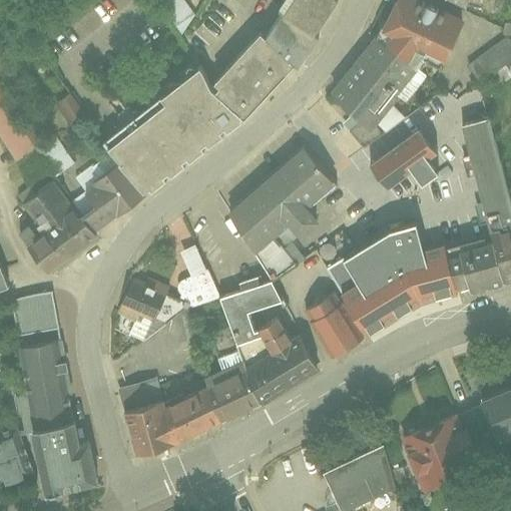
[(185,0),(160,0),(183,32),(200,20),(185,0)]
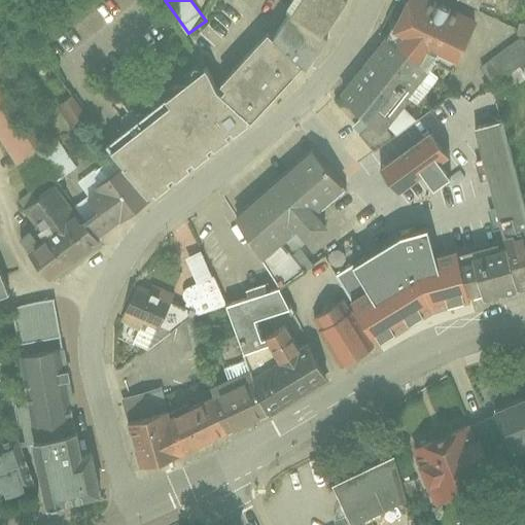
[(274,43),(302,68),(306,70),(326,41),(323,38),(347,4),(342,1),(343,0),(302,0),(291,14),(293,16),(274,43)]
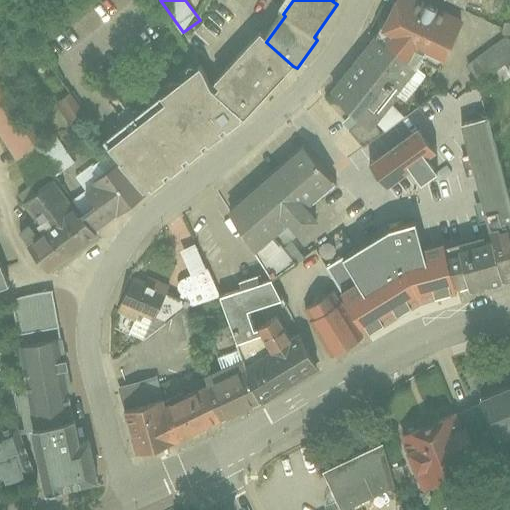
[(378,45),(408,69),(421,52),(444,61),(463,20),(421,0),(387,0),(374,27),(385,35),(378,45)]
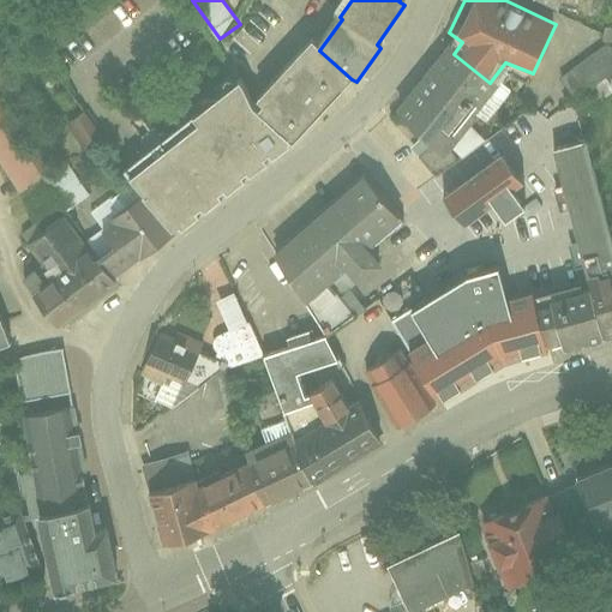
[(611,45),(610,42),(561,77),(577,100),(611,75),(611,45)]
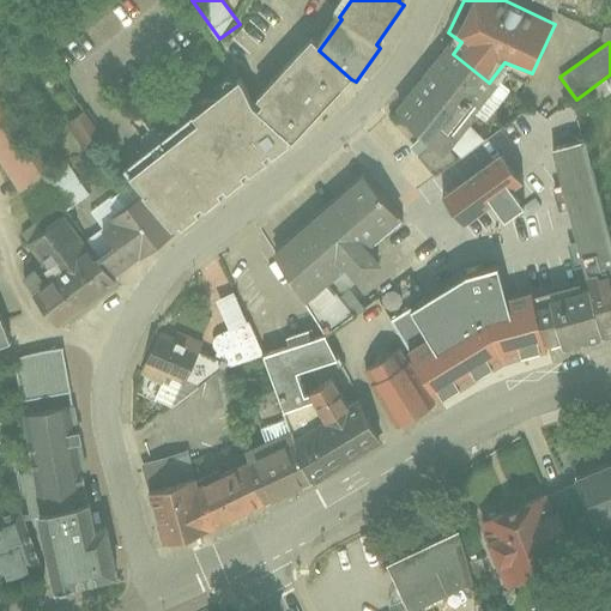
[(252,110),(291,146),(351,79),(319,50),(312,44),(252,110)]
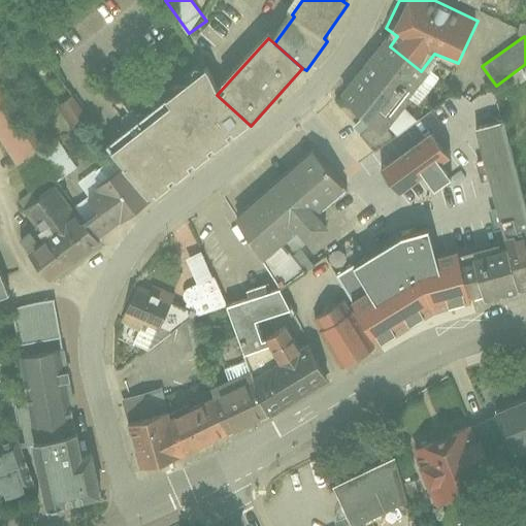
[(382,39),(334,97),(373,129),(421,71),(390,46),(382,39)]
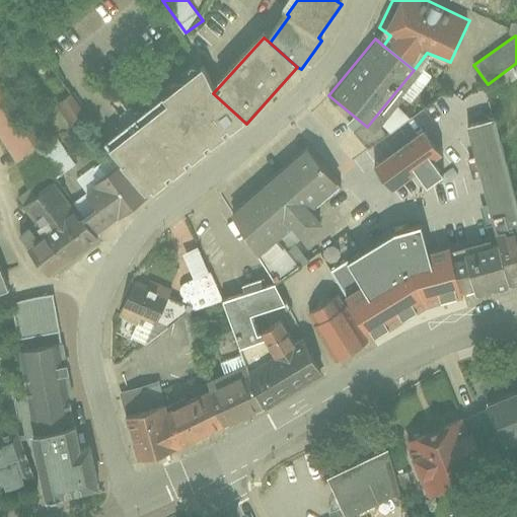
[(115,161),(143,202),(246,124),(213,93),(203,71),(104,145),(115,161)]
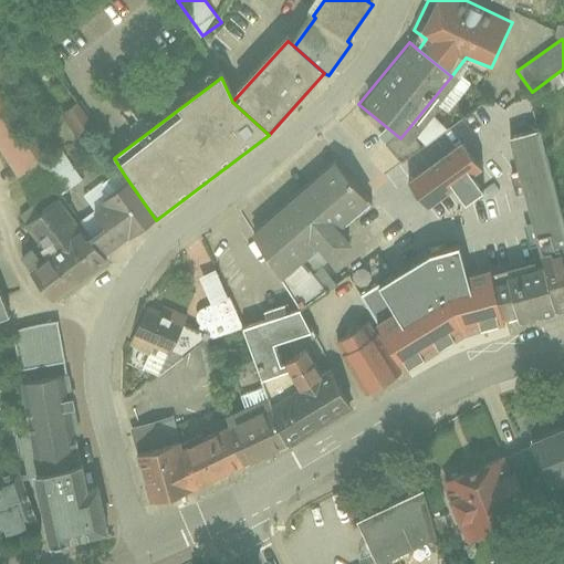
[(0,138),(45,208),(63,196),(69,192),(50,165),(0,89),(0,138)]
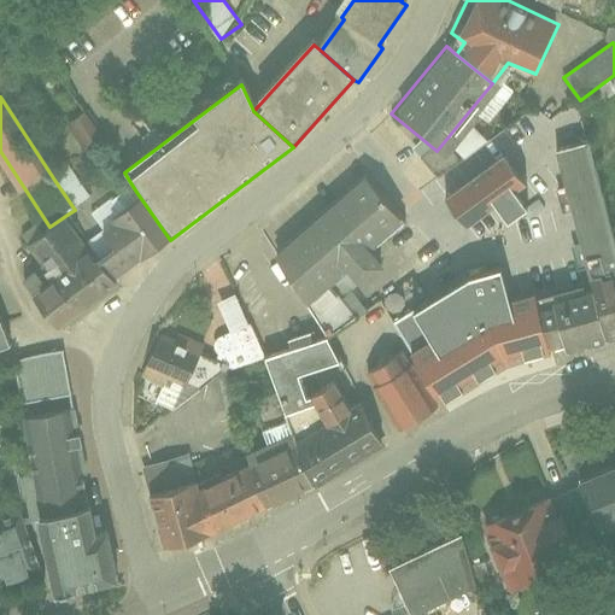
[(605,337),(614,334),(614,240),(584,133),(551,142),(590,279),(605,337)]
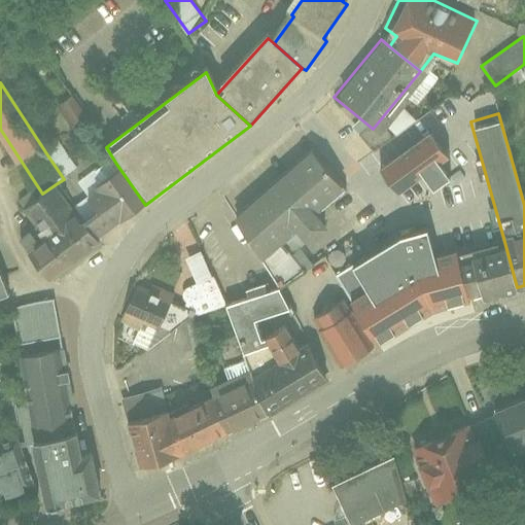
[(460,125),(436,117),(356,180),(393,226),(428,206),(447,235),(460,230),(489,219),(460,125)]
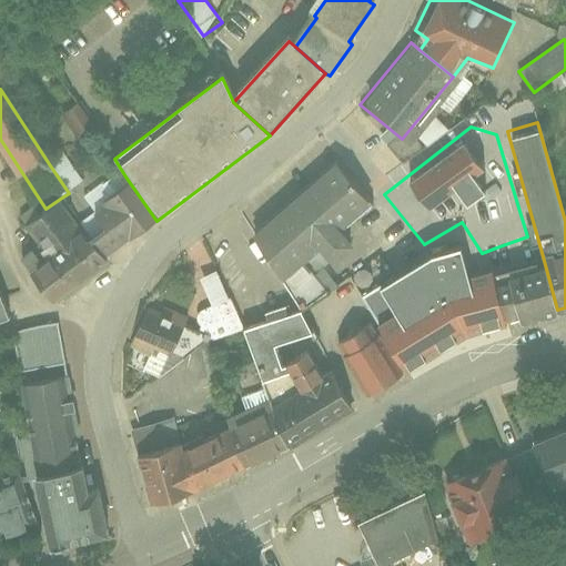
[(50,165),(69,193),(73,200),(94,187),(71,152),(50,165)]
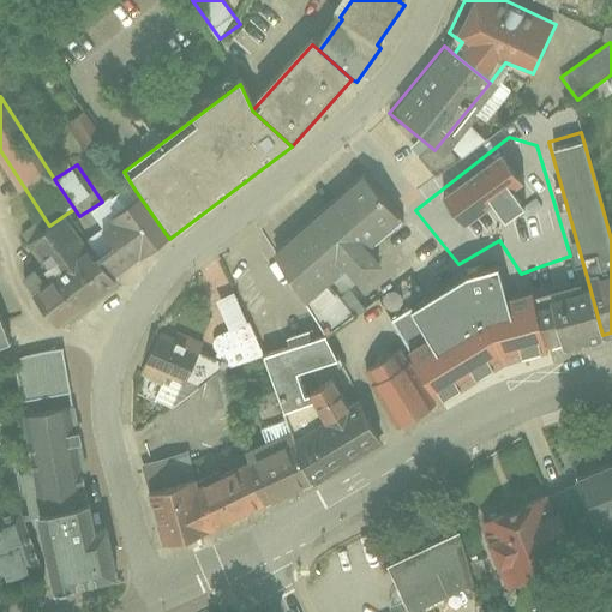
[(367,169),(277,243),(343,323),(370,301),(355,283),(385,259),(371,241),(403,214),(367,169)]
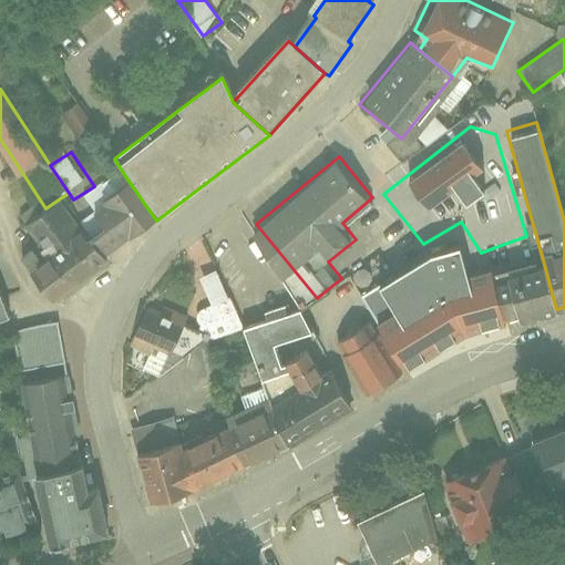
[(75,215),(103,257),(156,221),(125,176),(99,194),(101,197),(75,215)]
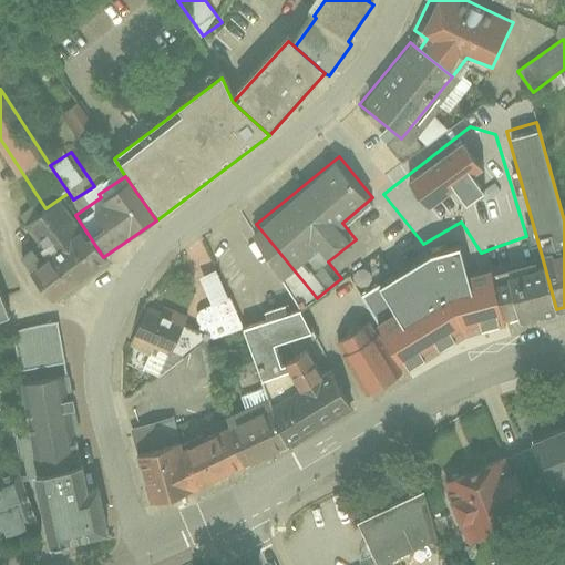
[(52,257),(34,269),(52,297),(105,262),(103,257),(75,215),(63,196),(45,208),(28,219),(52,257)]
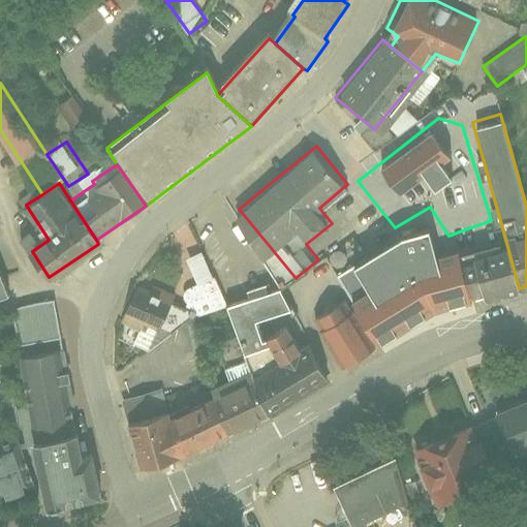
[(402,240),(335,277),(381,346),(434,317),(473,303),(459,259),(439,266),(429,230),(402,240)]
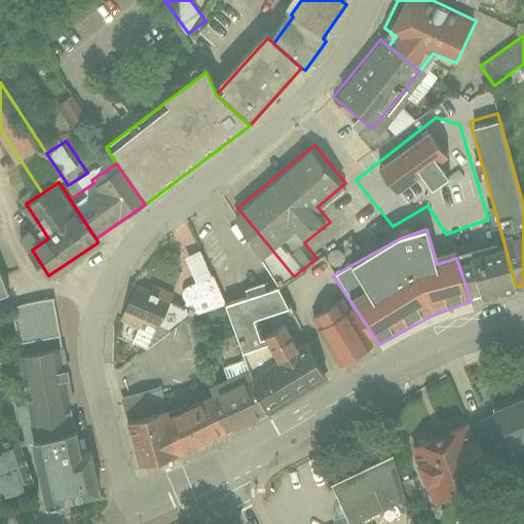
[(483,296),(516,287),(502,237),(456,251),(471,296),(481,294),(483,296)]
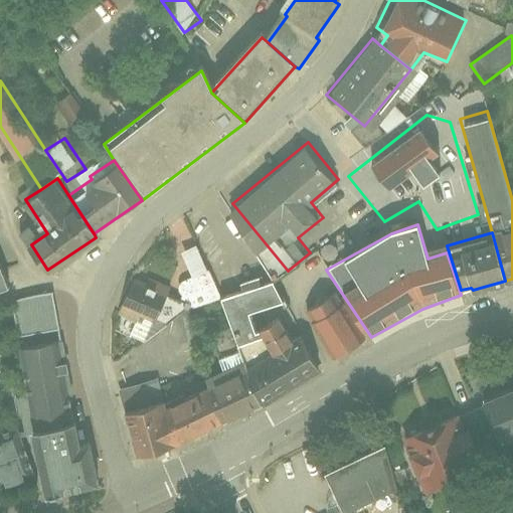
[(180,298),(186,300),(216,291),(202,264),(173,277),(180,298)]
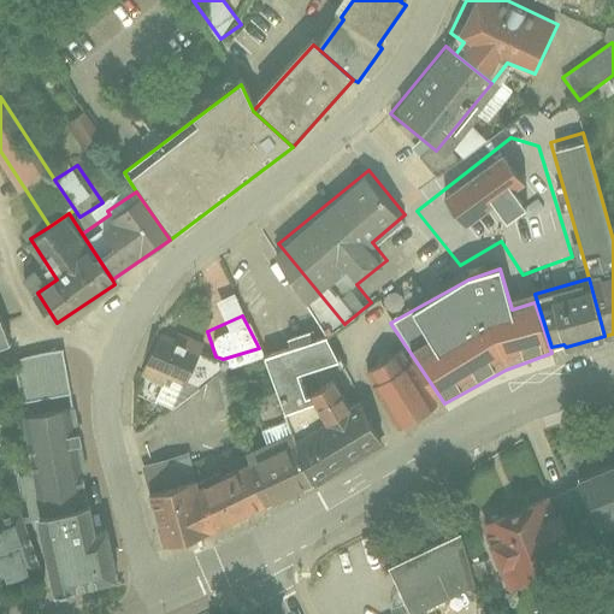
[(319,328),(259,348),(278,408),(301,399),(299,390),(291,371),(329,359),(319,328)]
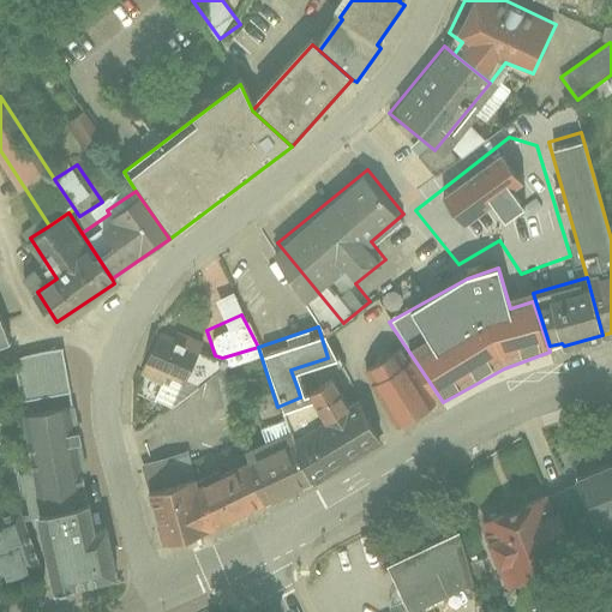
[(153,328),(137,365),(162,377),(167,378),(171,370),(199,383),(222,358),(215,355),(153,328)]
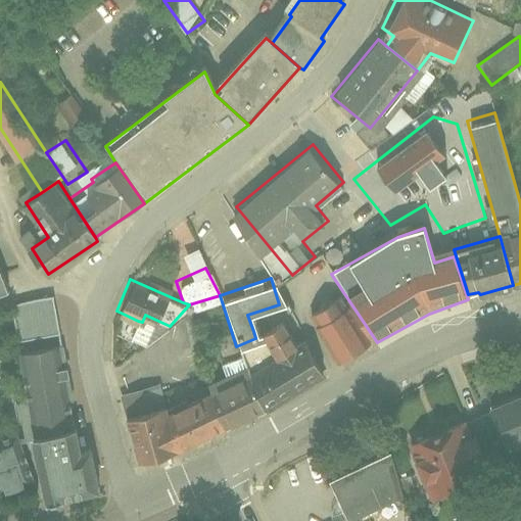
[(57,298),(19,303),(25,342),(62,336),(57,298)]
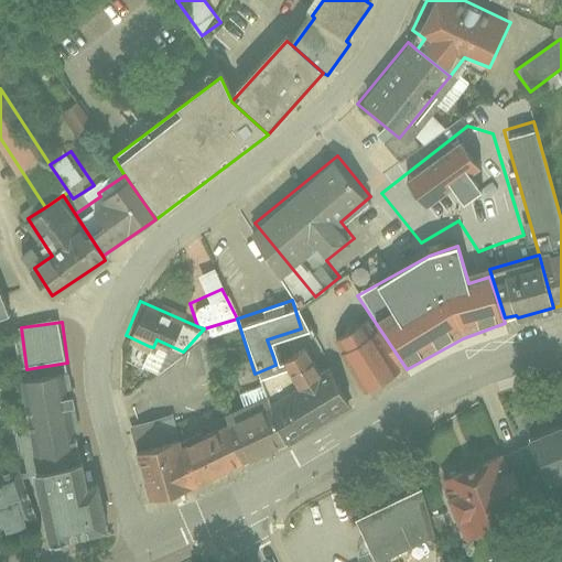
[(365,395),(397,374),(365,324),(333,345),(365,395)]
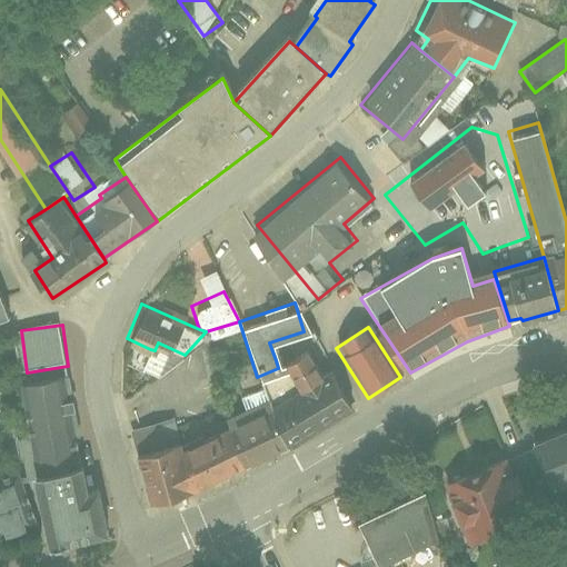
[(155,350),(150,349),(143,367),(161,374),(185,355),(158,342),(155,350)]
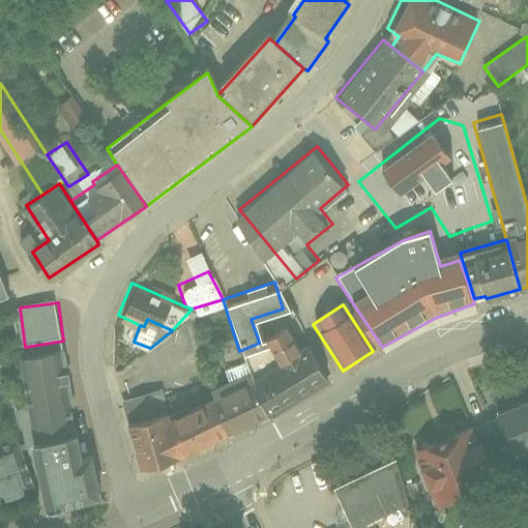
[(259,343),(239,351),(250,382),(264,418),(319,385),(279,325),(257,335),(259,343)]
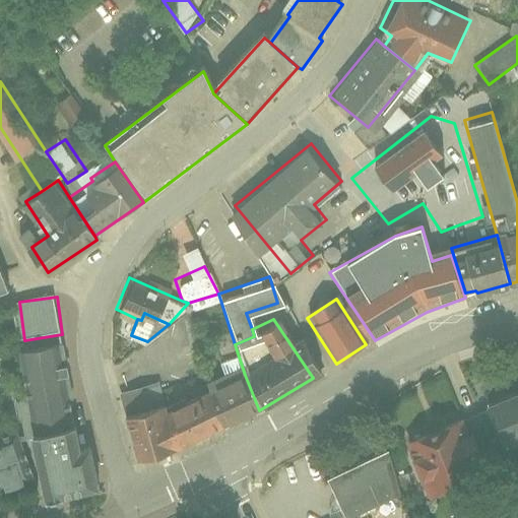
[(39,439),(52,501),(101,491),(92,453),(83,455),(71,402),(78,400),(66,348),(25,358),(36,401),(20,405),(24,422),(28,421),(33,440),(39,439)]
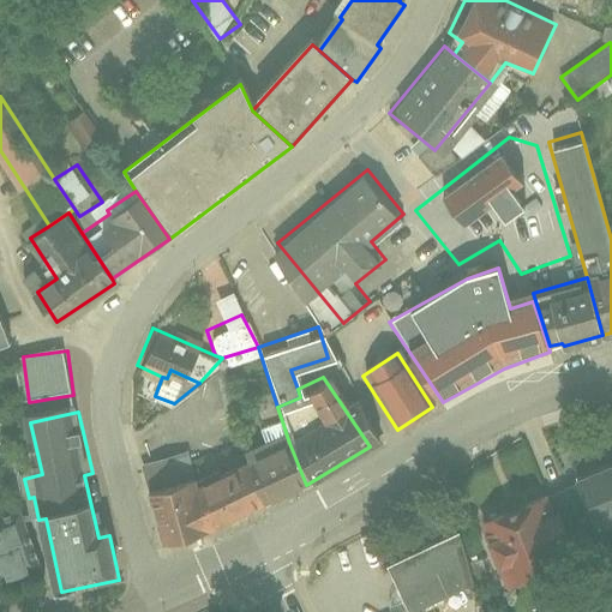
[(245,461),(262,503),(306,485),(289,443),(245,461)]
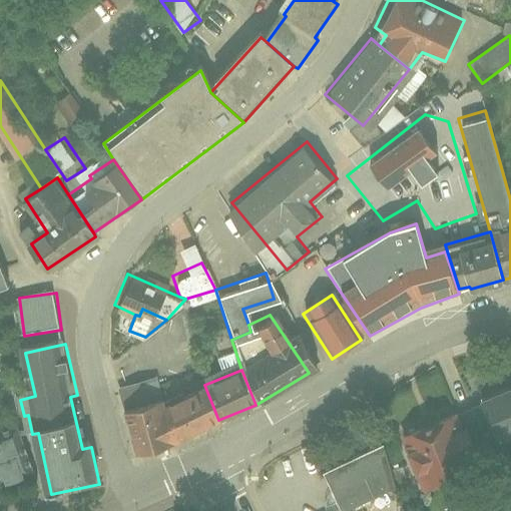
[(132,457),(218,420),(204,385),(160,397),(153,371),(113,383),(132,457)]
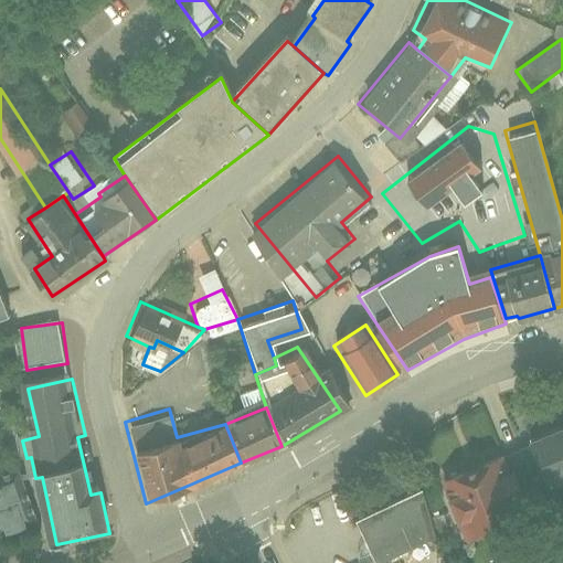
[(544,500),(562,492),(562,441),(528,455),(537,479),(544,500)]
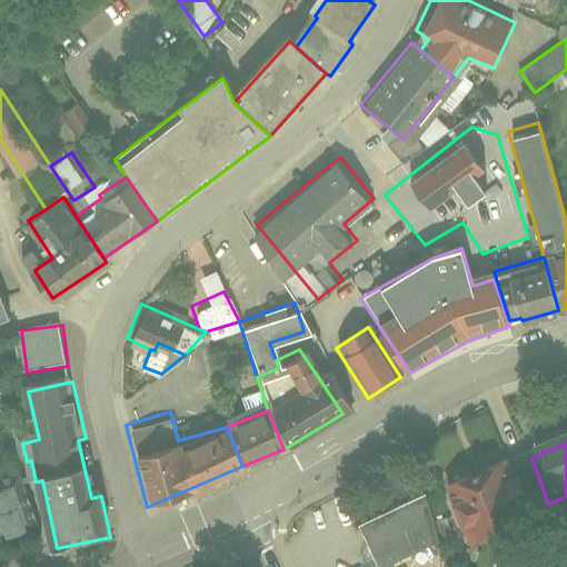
[(531,458),(500,469),(508,489),(517,486),(519,491),(540,483),(531,458)]
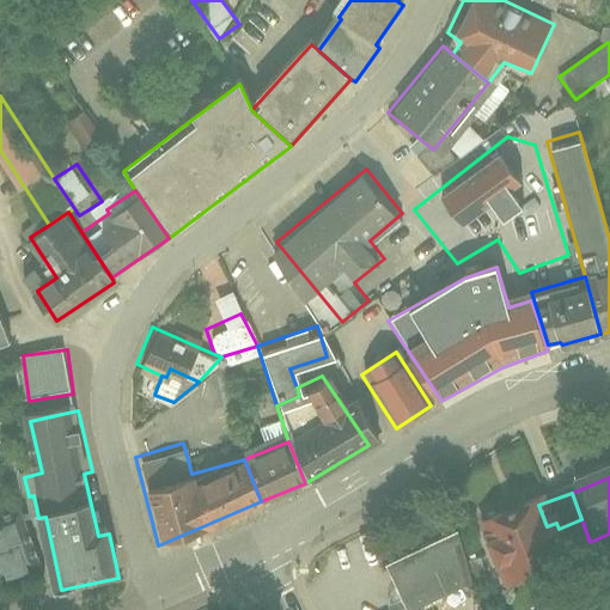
[(559,529),(556,523),(547,526),(538,505),(477,529),(504,597),(574,569),(559,529)]
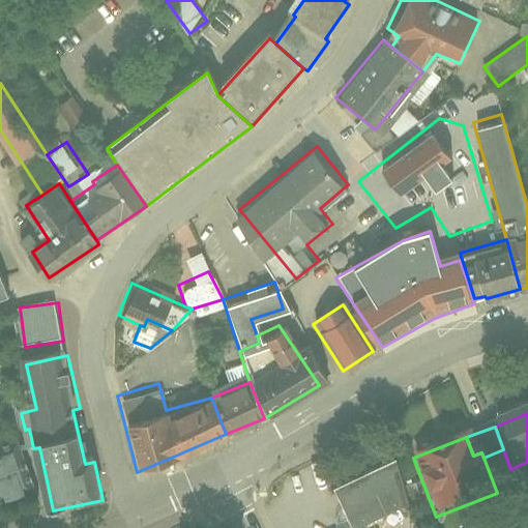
[(0,499),(28,489),(9,439),(0,442),(0,499)]
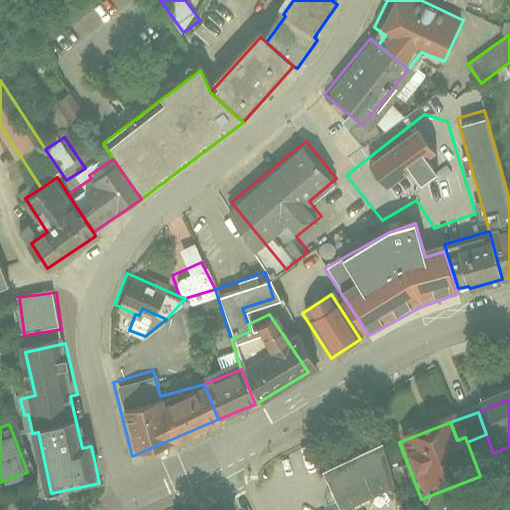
[(384,445),(326,473),(344,509),(349,509),(395,487),(384,445)]
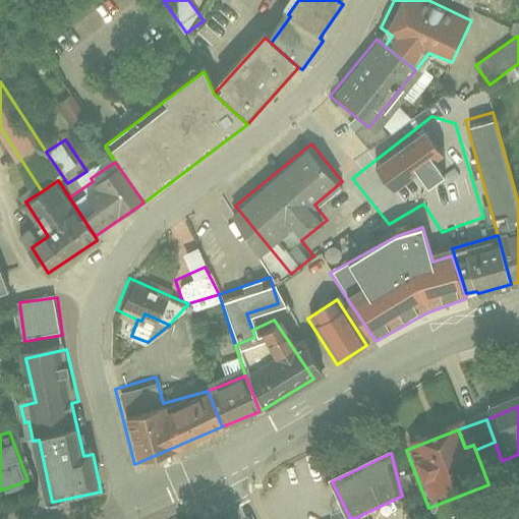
[(402,496),(355,518),(412,518),(406,495),(402,496)]
